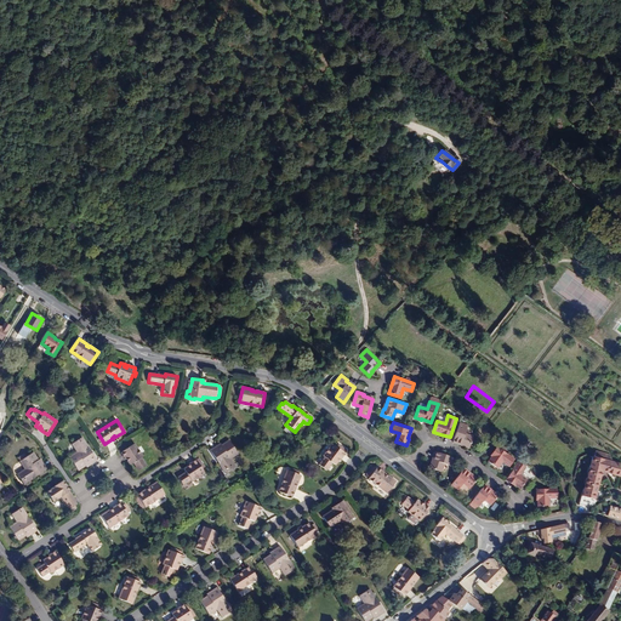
[(469,448),(473,437),(465,434),(467,426),(460,423),(454,442),(463,445),(463,446),(469,448)]
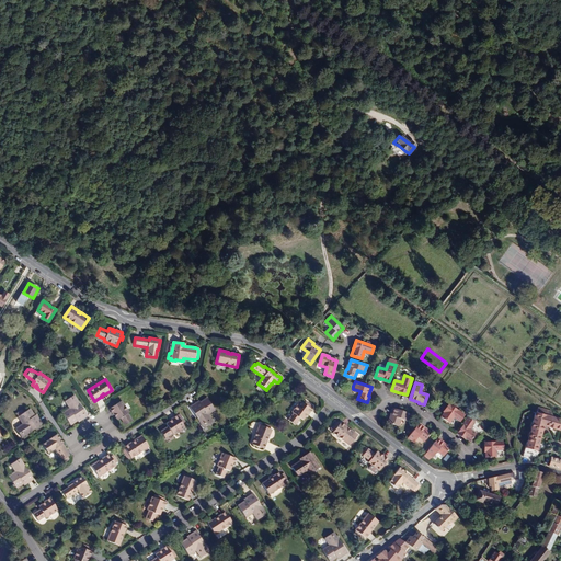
[(88,415),(83,409),(82,410),(79,404),(80,404),(77,400),(75,401),(71,397),(65,401),(69,408),(63,412),(70,425),(78,421),(80,419),(81,420),(82,419),(88,415)]
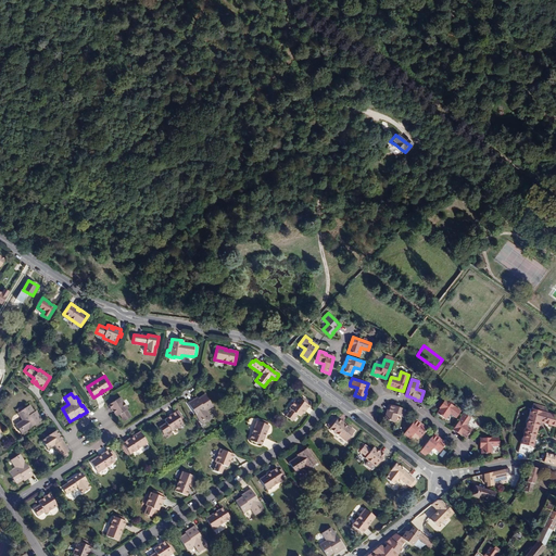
[(206,412),(213,407),(204,394),(198,399),(196,401),(194,399),(188,403),(192,409),(193,409),(197,414),(196,415),(199,419),(201,418),(204,422),(211,418),(206,412)]
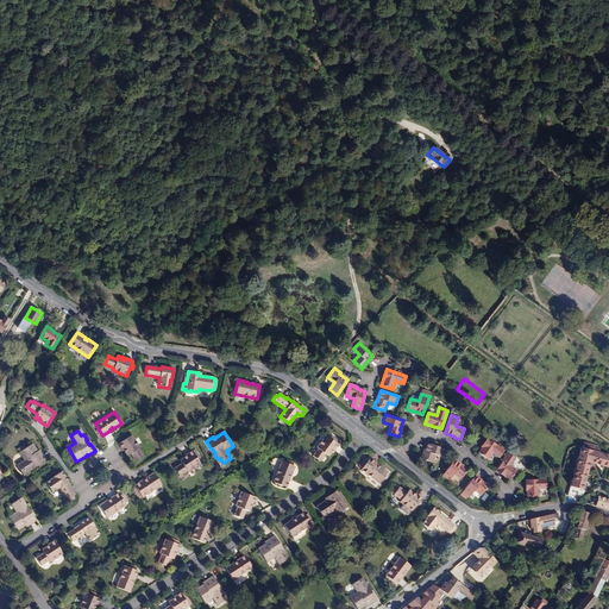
[(138,449),(140,447),(132,435),(118,444),(123,451),(124,450),(125,450),(126,451),(125,452),(127,456),(131,454),(136,462),(143,456),(138,449)]
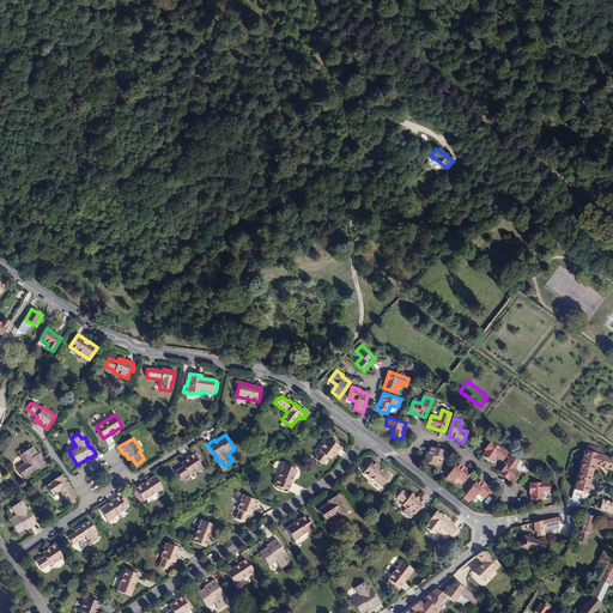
[(335,454),(340,448),(339,447),(340,444),(337,441),(334,443),(332,442),(328,438),(319,450),(321,451),(315,459),(322,465),(328,457),(331,460),(334,456),(332,455),(333,453),(335,454)]
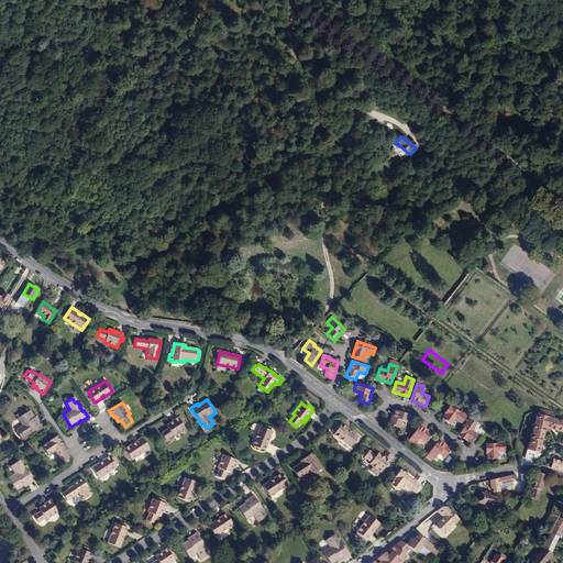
[(466,417),(452,406),(446,414),(442,419),(451,424),(455,419),(462,423),(466,417)]
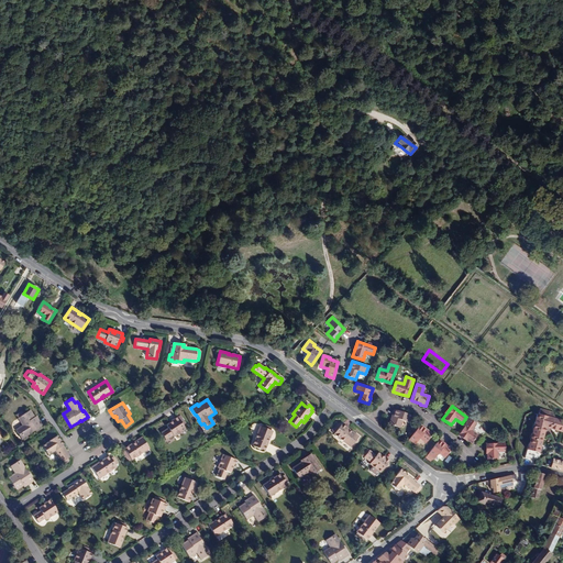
[(554,419),(553,411),(540,408),(538,415),(554,419)]
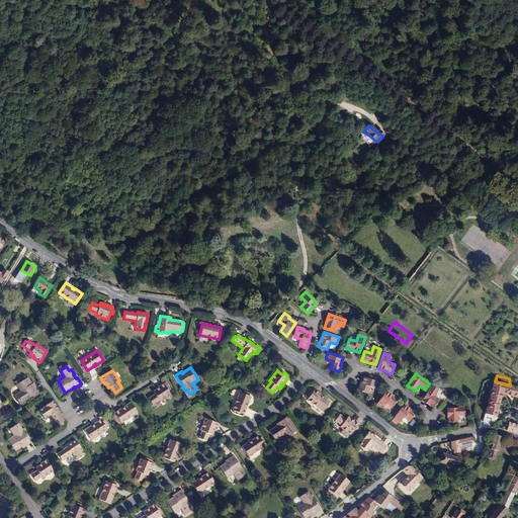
[(39,391),(35,384),(33,386),(32,383),(28,377),(16,384),(20,391),(14,396),(18,402),(22,399),(24,401),(28,399),(27,397),(32,394),(32,396),(39,391)]
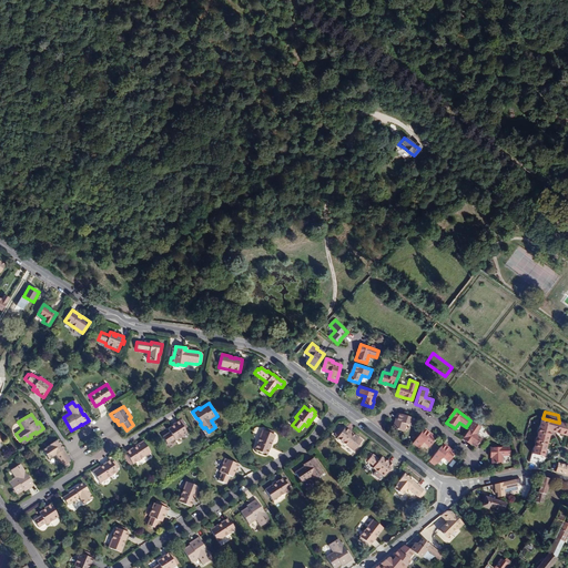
[(413,426),(415,419),(398,414),(395,423),(394,423),(393,428),(403,432),(405,424),(413,426)]
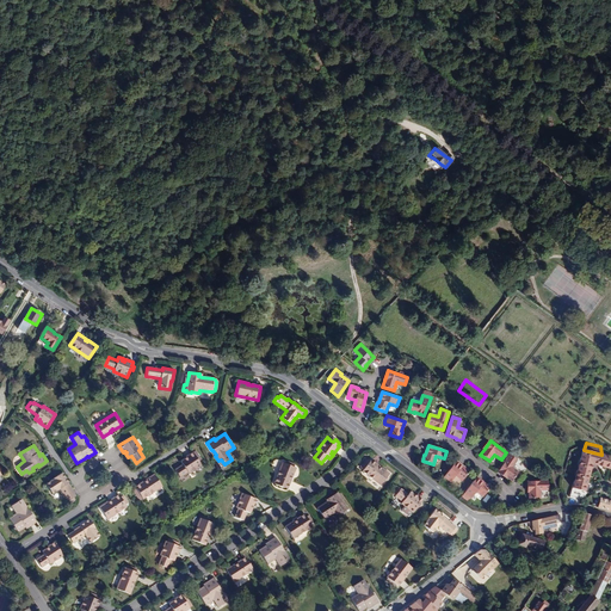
[(610,457),(602,455),(584,450),(582,449),(572,488),(584,492),(588,476),(592,464),(610,469),(610,457)]
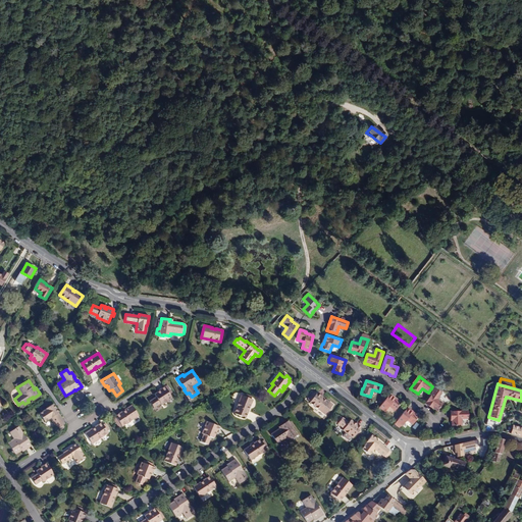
[(169,395),(171,393),(168,388),(166,389),(165,387),(164,386),(159,390),(160,393),(158,394),(157,393),(154,394),(156,397),(150,402),(154,408),(160,404),(161,405),(172,399),(169,395)]
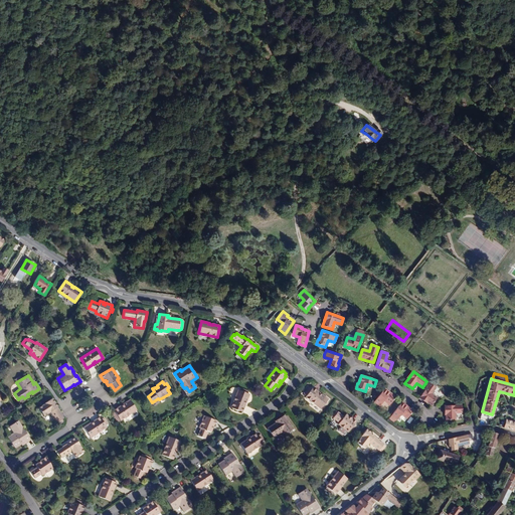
[(437,397),(432,393),(436,387),(430,383),(420,397),(426,402),(432,405),(437,397)]
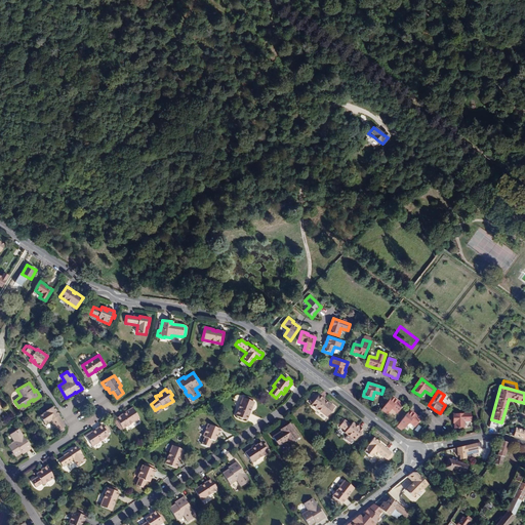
[(334,407),(319,395),(318,396),(317,397),(315,396),(314,395),(310,400),(313,403),(312,405),(327,416),(334,407)]
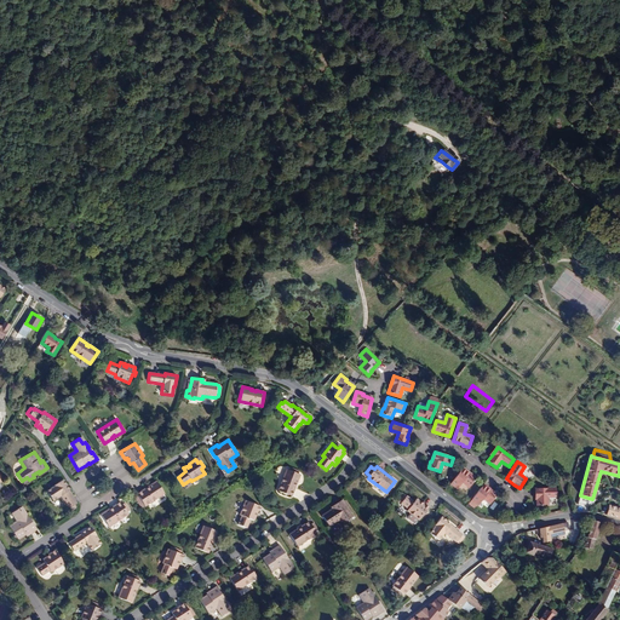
[(297,484),(300,475),(298,474),(296,472),(297,470),(291,468),(290,470),(287,470),(277,491),(292,497),(294,488),(293,487),(296,483),(297,484)]
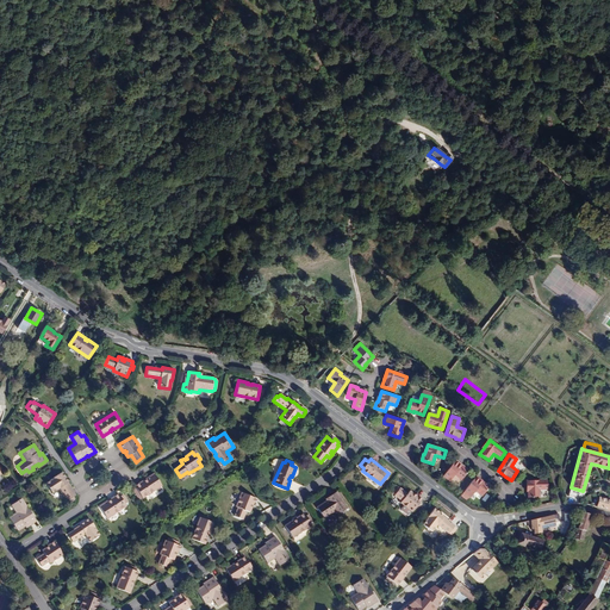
[(462,479),(470,471),(464,467),(462,468),(454,461),(443,477),(449,481),(455,474),(462,479)]
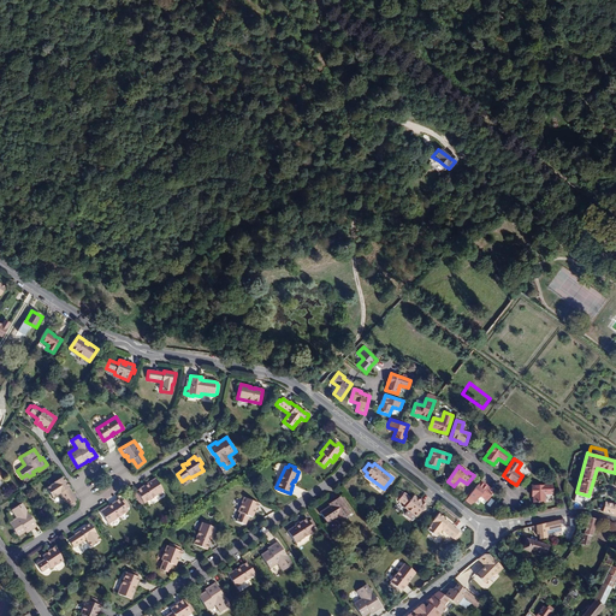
[(72,493),(67,487),(70,486),(63,477),(53,483),(53,484),(46,489),(53,498),(60,492),(69,504),(70,503),(71,505),(75,503),(73,502),(76,499),(72,493)]
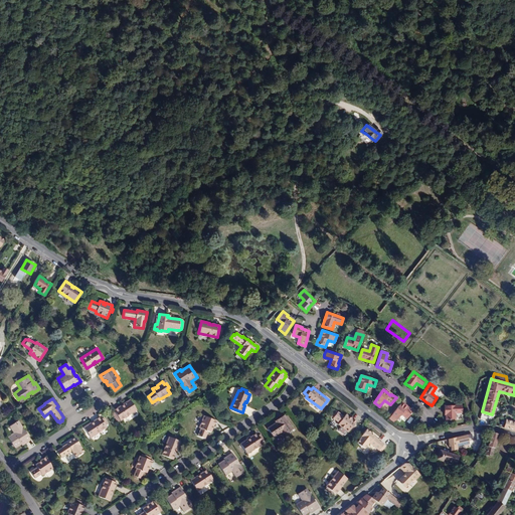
[(121,420),(137,410),(130,400),(124,404),(124,405),(122,407),(121,405),(119,407),(114,410),(116,412),(113,414),(117,420),(119,418),(120,419),(121,420)]
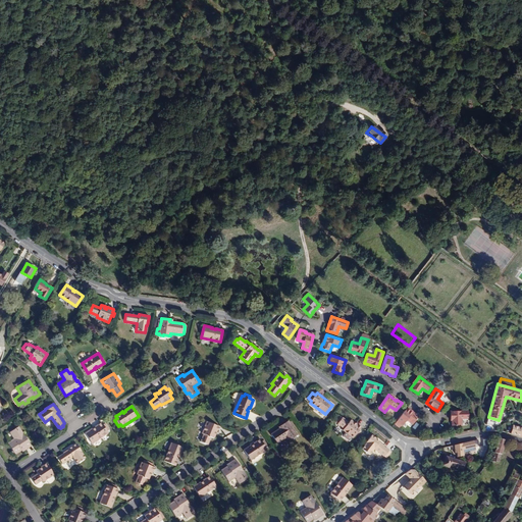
[(413,424),(419,416),(414,413),(414,414),(407,409),(397,421),(402,426),(407,420),(413,424)]
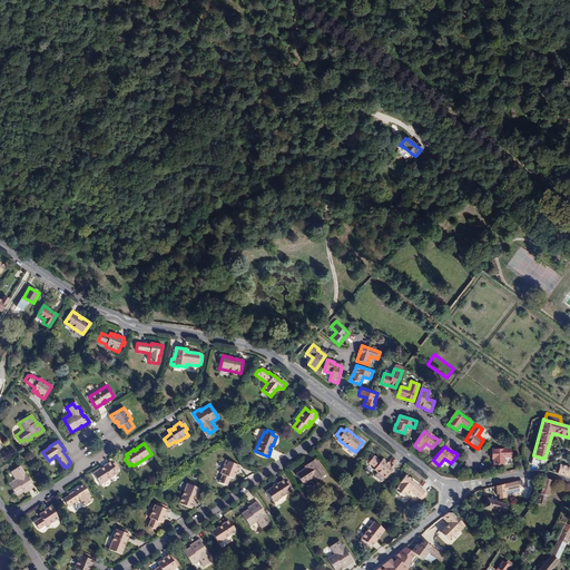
[(512,458),(511,449),(493,450),(494,460),(494,465),(504,465),(504,458),(512,458)]
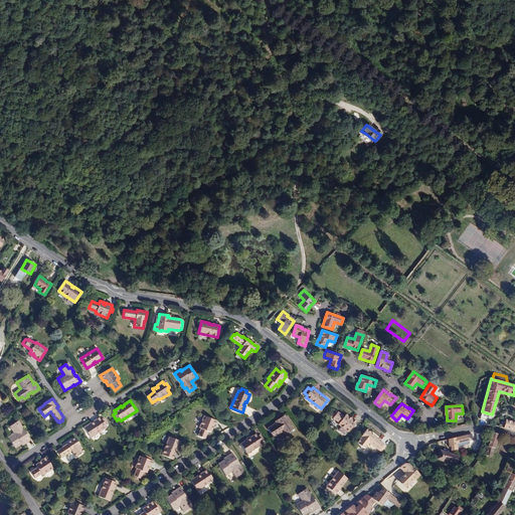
[(357,421),(352,417),(351,417),(347,414),(344,416),(336,410),(332,415),(334,417),(333,418),(339,423),(338,424),(348,433),(357,421)]
